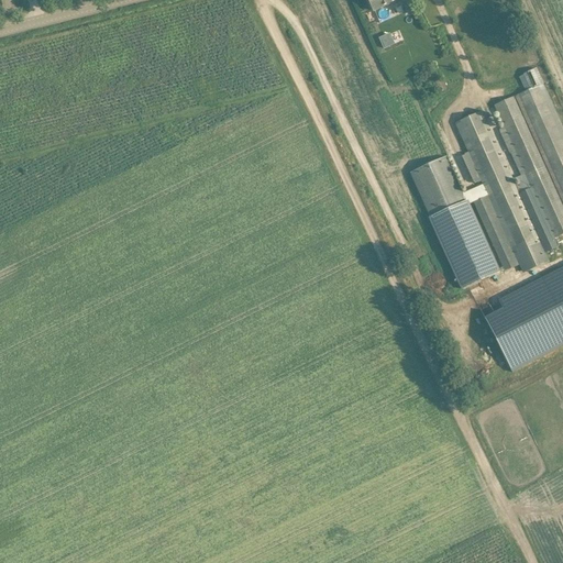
[(367,0),(373,11),(393,2),(394,4),(404,0),(367,0)]
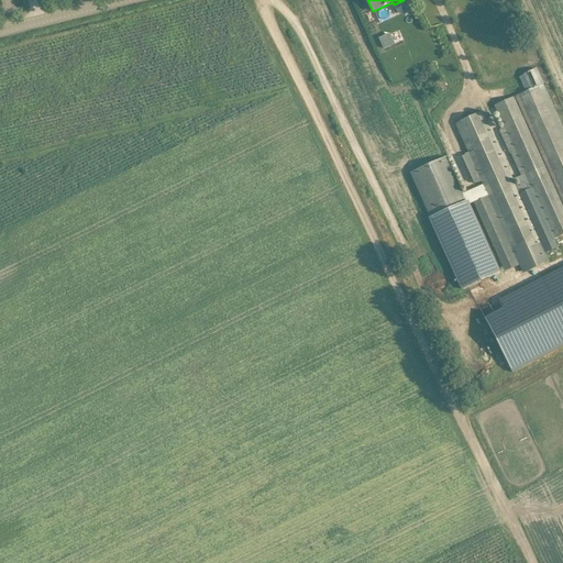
[(386,35),(379,39),(384,48),(390,46),(386,35)]
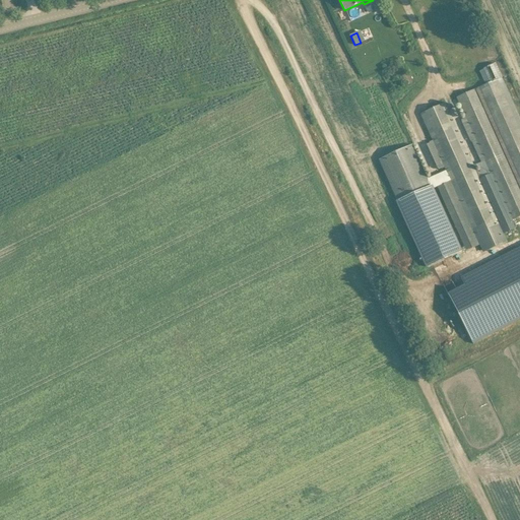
[(519,118),(495,63),(483,68),(491,83),(497,80),(501,89),(519,131),(519,118)]
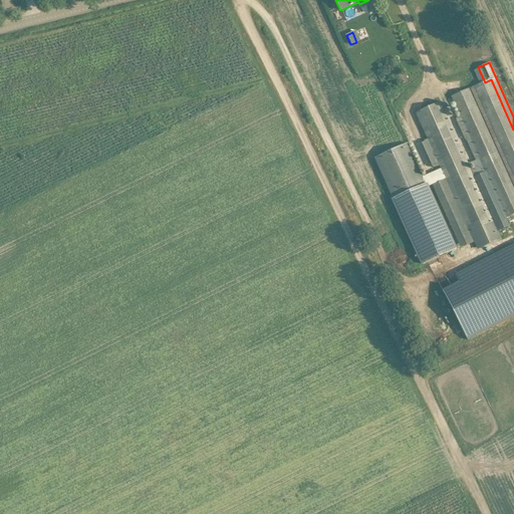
[(468,164),(444,111),(440,102),(416,113),(429,141),(422,144),(434,169),(439,166),(441,169),(423,177),(417,164),(408,144),(374,159),(393,199),(392,199),(421,265),(455,250),(427,188),(433,185),(461,248),(474,242),(477,250),(502,239),(498,231),(510,226),(506,218),(513,214),(513,130),(491,79),(485,82),(452,97),(461,116),(456,118),(465,141),(466,141),(475,161),(468,164)]
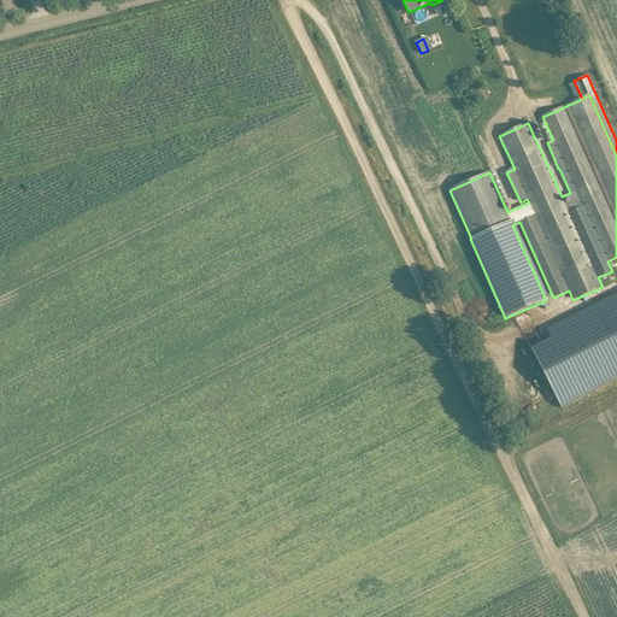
[(551,338),(530,348),(560,409),(616,378),(616,292),(545,327),(551,338)]
